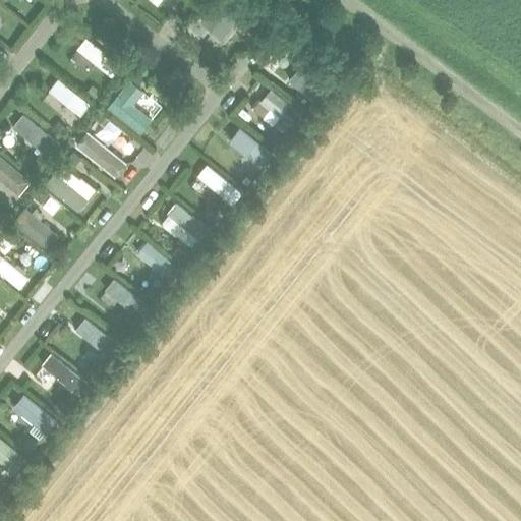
[(245,9),(234,0),(217,0),(201,18),(224,37),(245,9)]
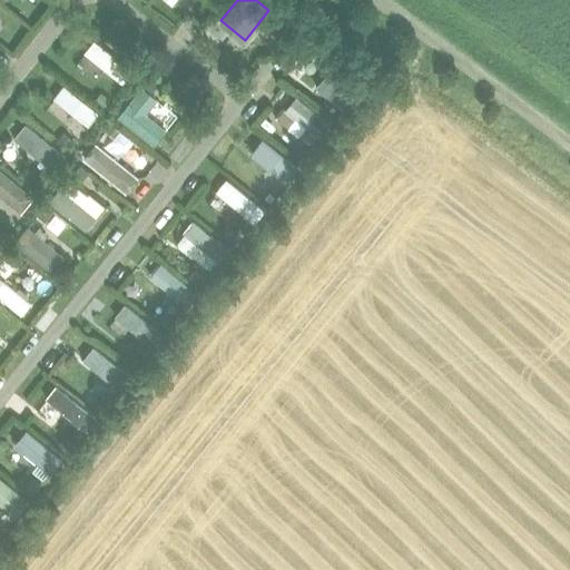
[(275,17),(266,28),(276,36),(285,26),(275,17)]
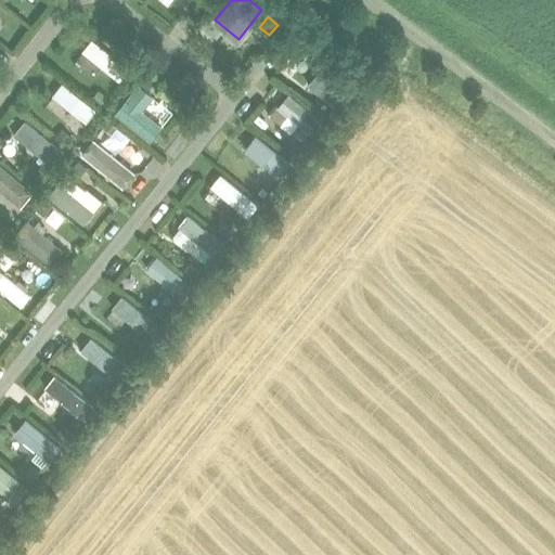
[(297,39),(284,39),(285,53),(298,52),(297,39)]
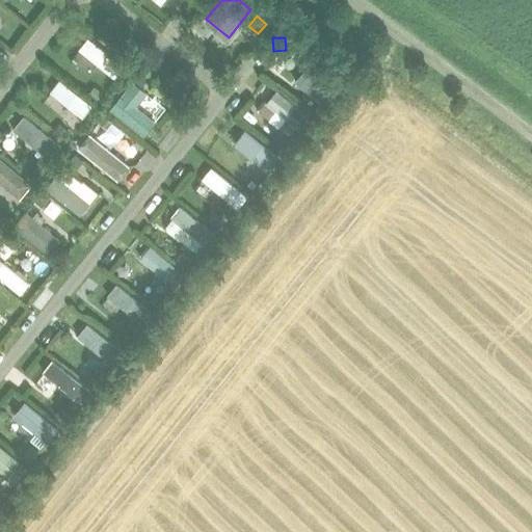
[(123,69),(87,38),(78,49),(113,79),(123,69)]
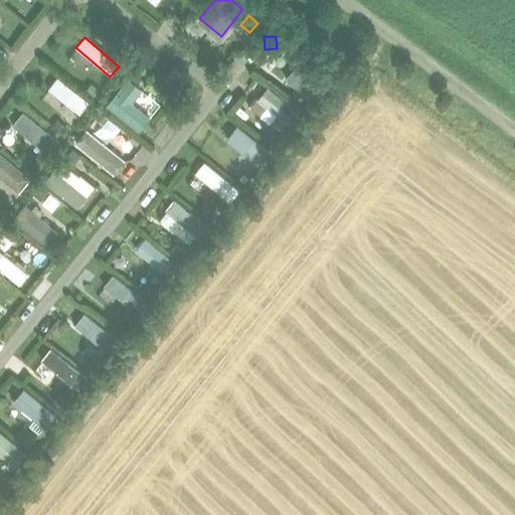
[(286,77),(313,99),(332,75),(306,53),(286,77)]
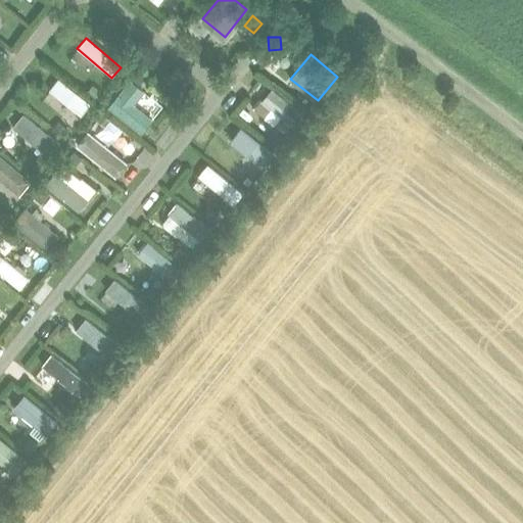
[(89,105),(56,79),(46,91),(79,117),(89,105)]
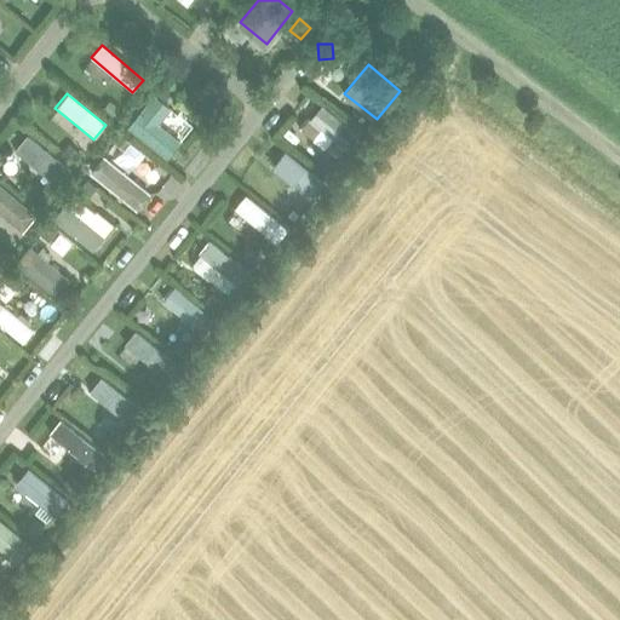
[(158,128),(170,114),(153,99),(127,132),(167,164),(181,148),(158,128)]
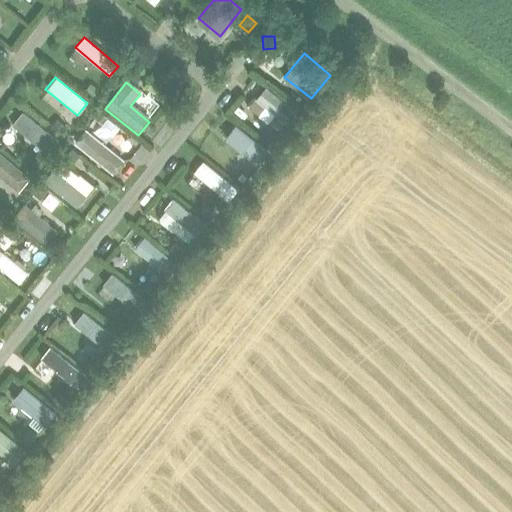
[(298,115),(266,88),(256,100),(288,127),(298,115)]
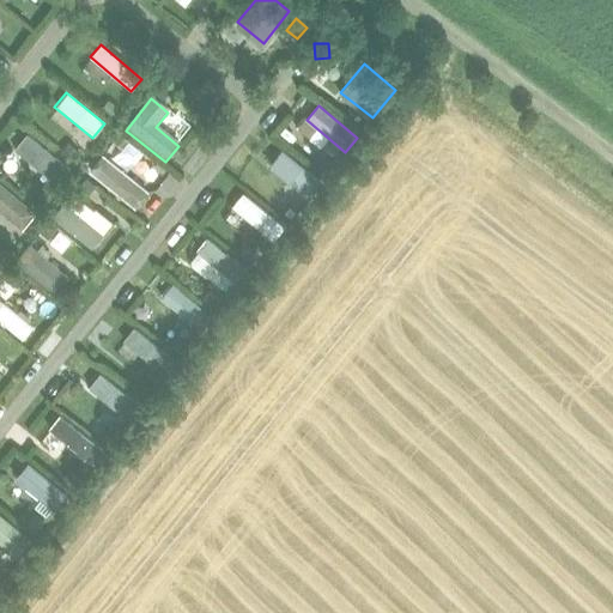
[(65,168),(24,134),(12,149),(54,182),(65,168)]
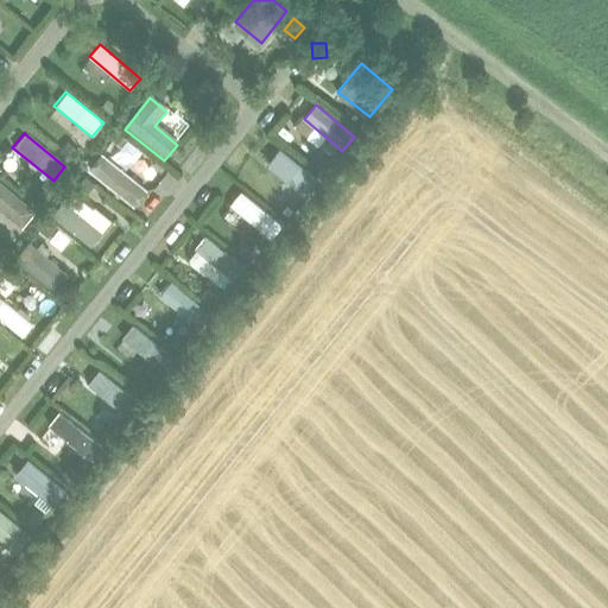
[(304,197),(317,181),(278,151),(266,168),(304,197)]
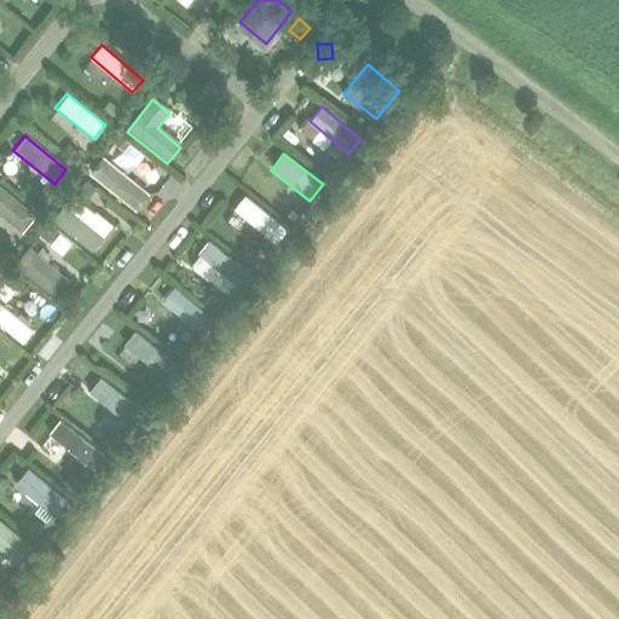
[(149,196),(102,157),(88,174),(136,212),(149,196)]
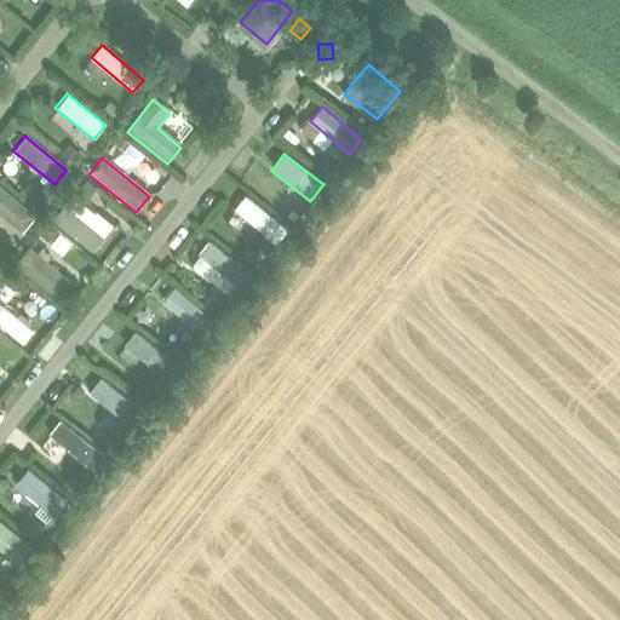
[(35,217),(0,188),(0,217),(21,235),(35,217)]
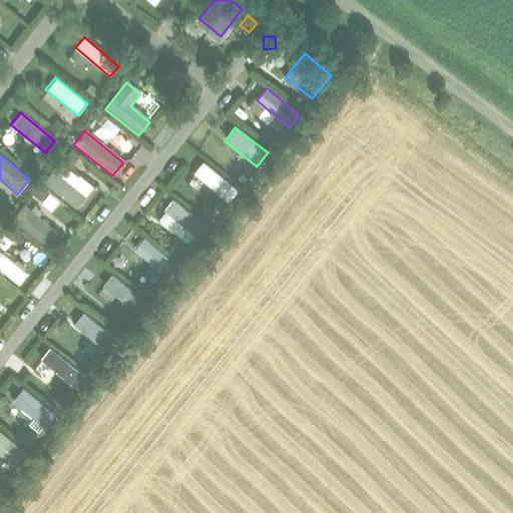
[(238,191),(201,163),(193,174),(229,202),(238,191)]
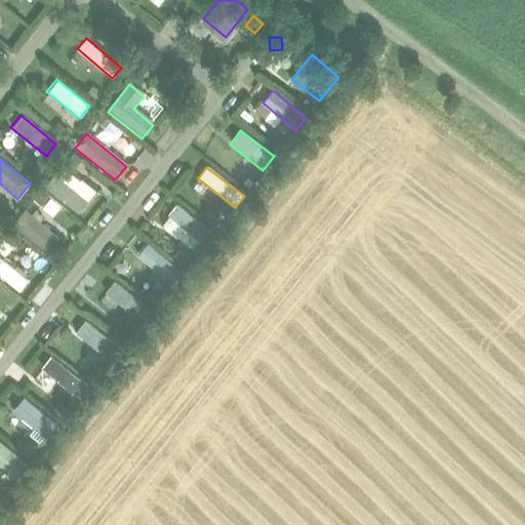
[(87,202),(53,174),(44,187),(77,214),(87,202)]
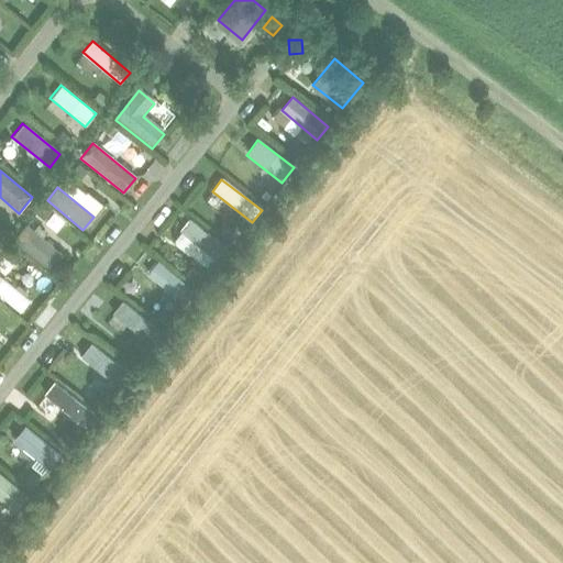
[(225,249),(189,220),(179,232),(216,262),(225,249)]
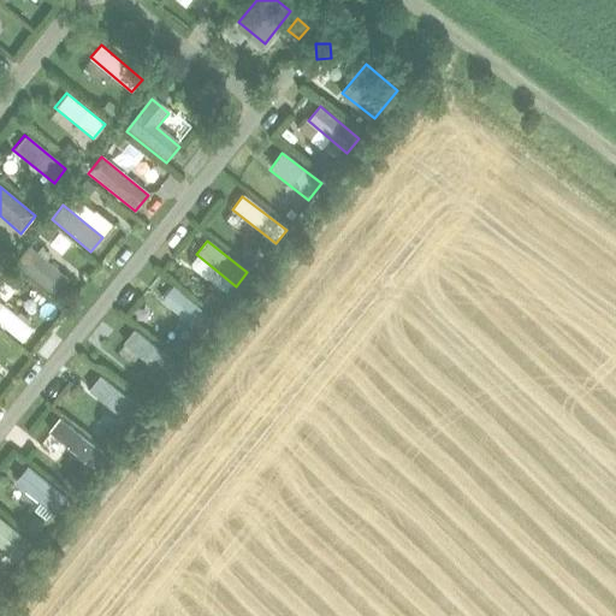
[(66,279),(29,248),(15,265),(53,296),(66,279)]
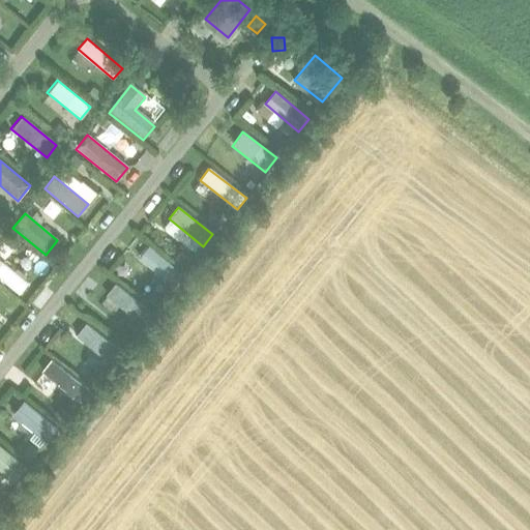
[(182,274),(147,247),(139,259),(173,286),(182,274)]
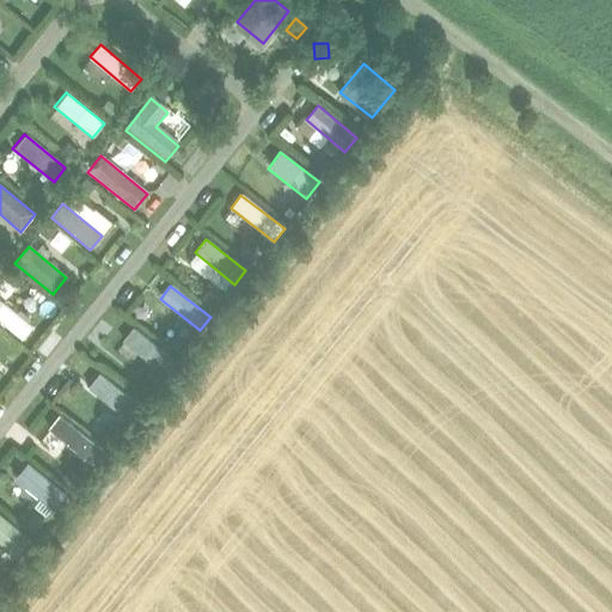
[(31,328),(0,301),(0,323),(22,341),(31,328)]
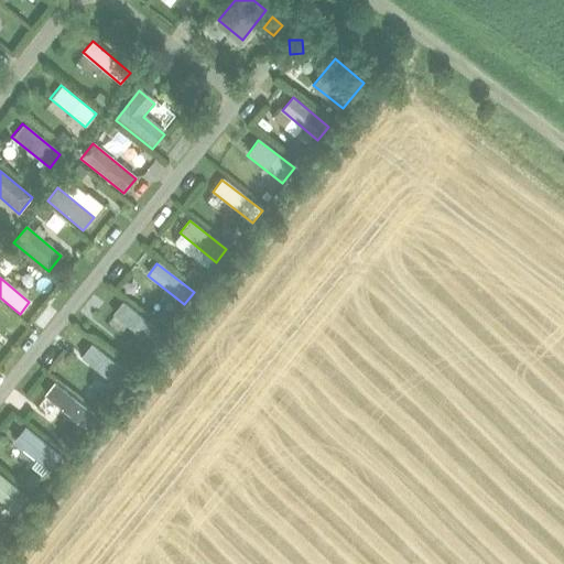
[(164,335),(122,302),(112,315),(154,348),(164,335)]
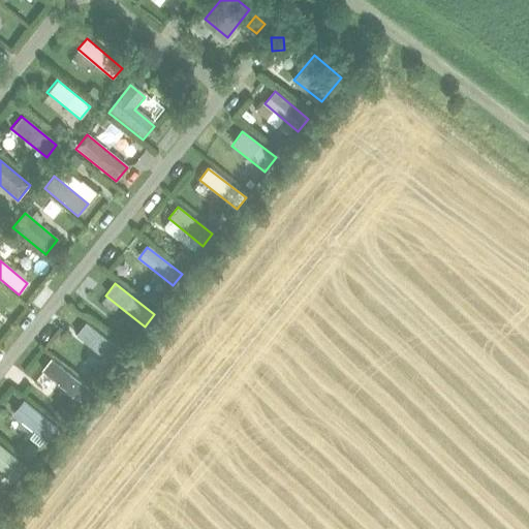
[(120,351),(84,322),(73,336),(110,364),(120,351)]
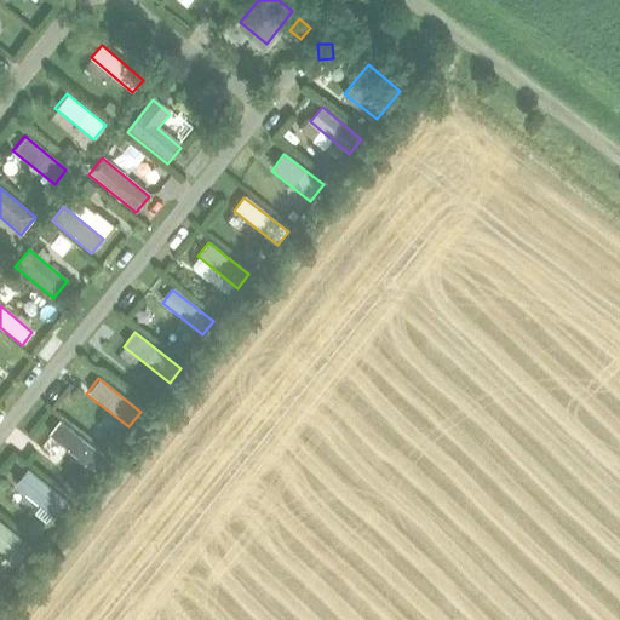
[(105,457),(59,420),(47,435),(93,471),(105,457)]
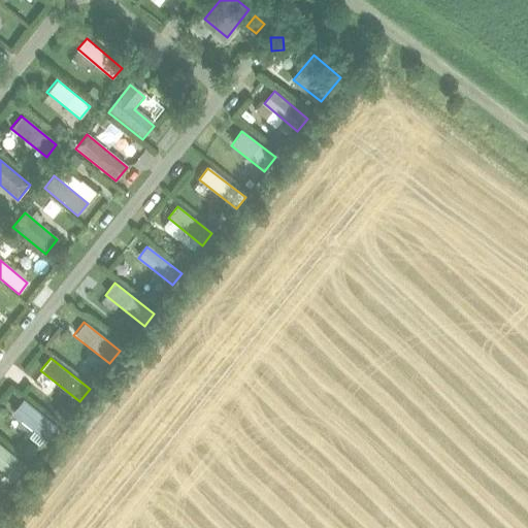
[(57,427),(22,400),(11,415),(46,441),(57,427)]
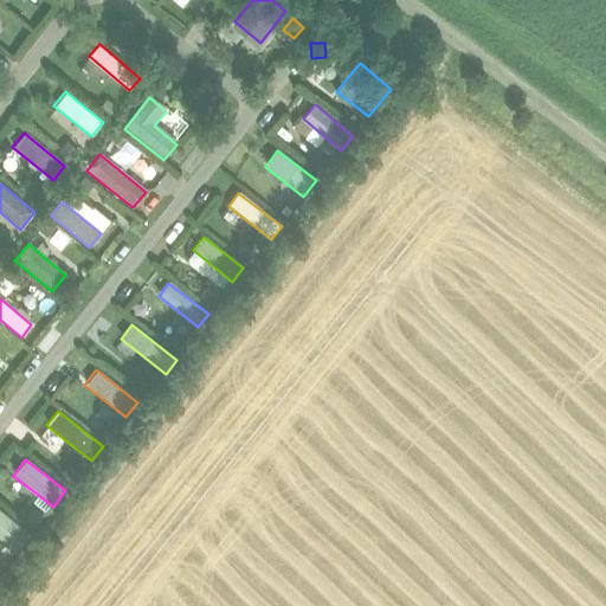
[(28,534),(0,513),(0,539),(14,552),(28,534)]
